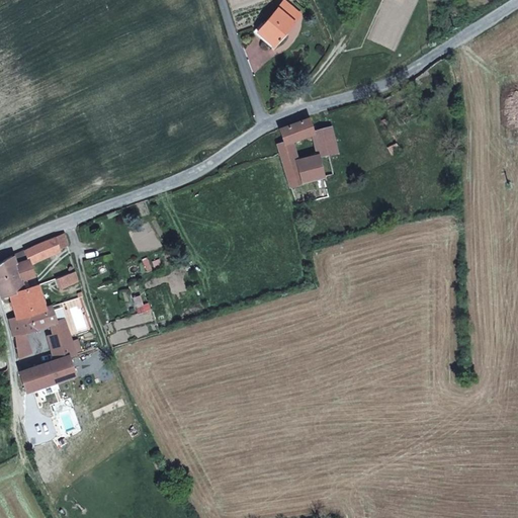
[(293,21),(299,14),(284,0),(277,8),(293,21)]
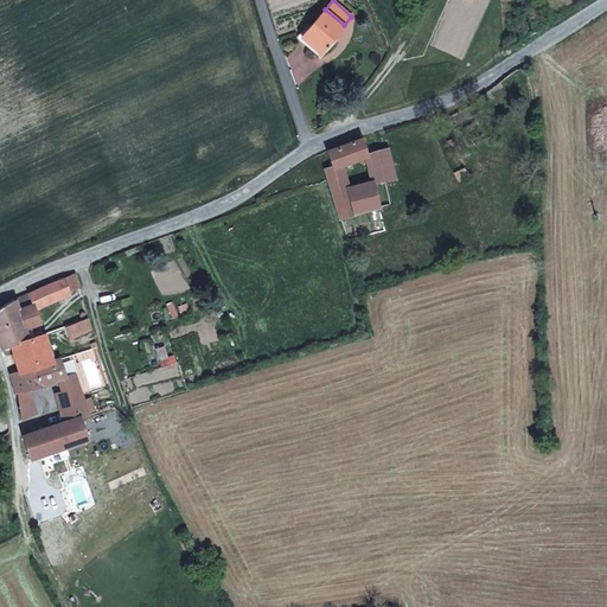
[(320,52),(344,25),(325,10),(302,37),(320,52)]
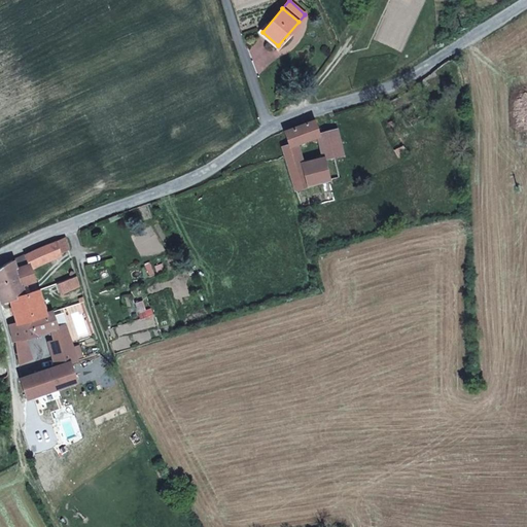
[(319,134),(314,119),(284,131),(289,144),(289,146),(296,143),(317,137),(319,136),(319,134)]
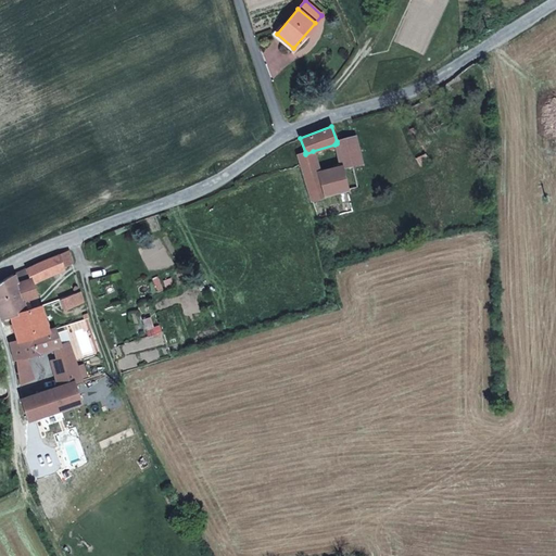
[(363,164),(355,137),(338,141),(337,141),(337,143),(335,144),(340,167),(342,166),(343,169),(353,166),(363,164)]
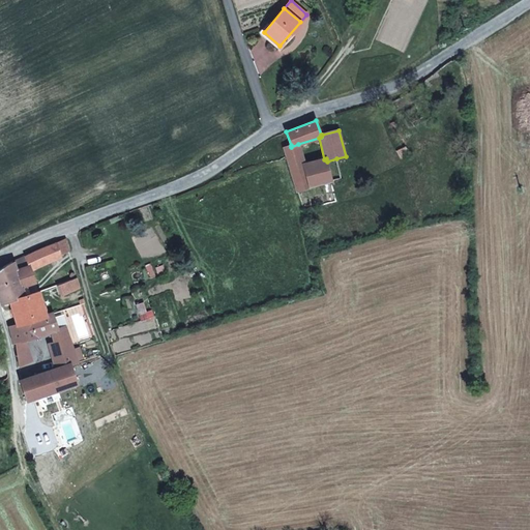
[(298,190),(310,186),(331,181),(327,162),(326,158),(324,159),(304,164),(298,144),(291,147),(291,145),(284,148),(287,156),(298,190)]
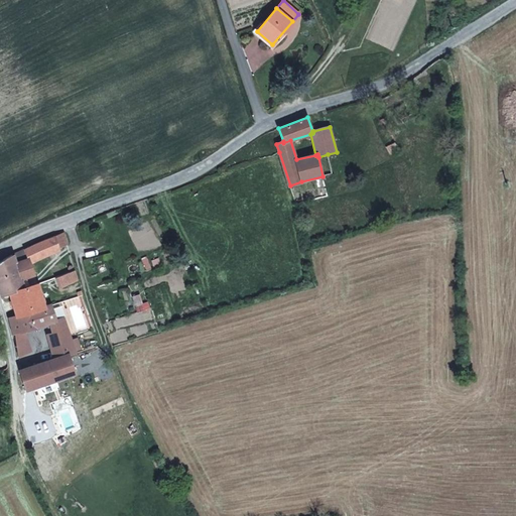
[(398,150),(394,142),(386,146),(390,154),(398,150)]
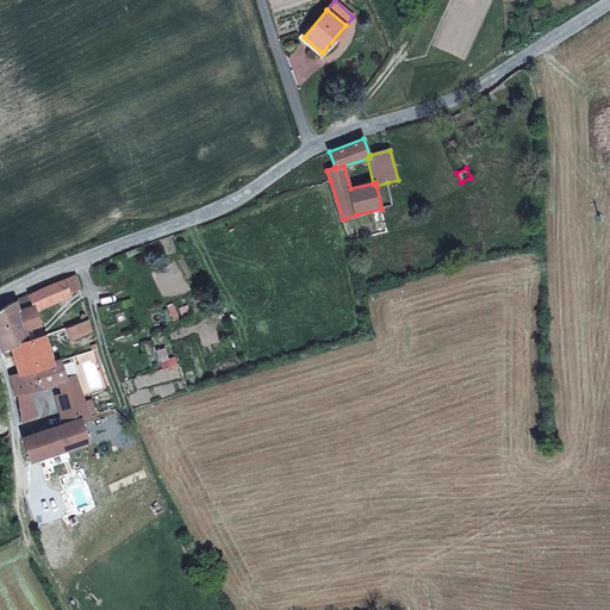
[(74,280),(0,313),(0,346),(2,354),(23,350),(26,372),(17,379),(27,418),(51,414),(48,390),(69,383),(70,394),(64,402),(72,423),(32,437),(44,460),(100,441),(95,422),(101,411),(80,363),(68,363),(62,335),(36,340),(37,330),(51,323),(50,313),(85,298),(74,280)]
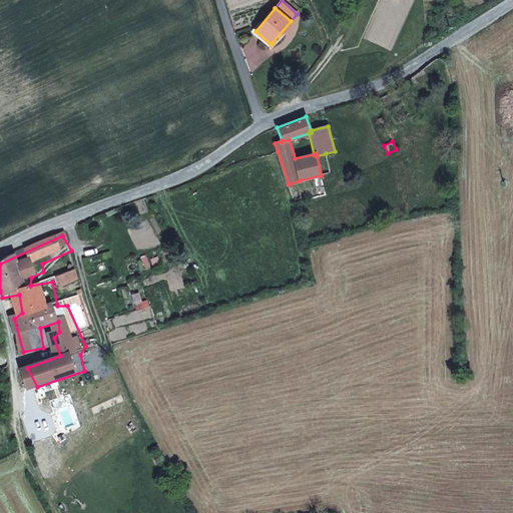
[(79,269),(60,280),(65,295),(85,287),(79,269)]
